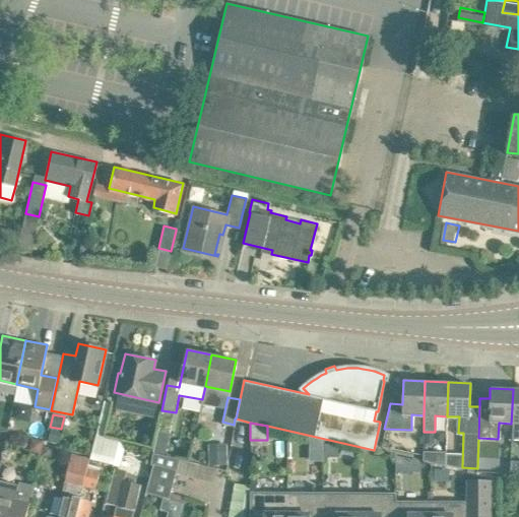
[(50,428),(47,441),(58,444),(61,431),(50,428)]
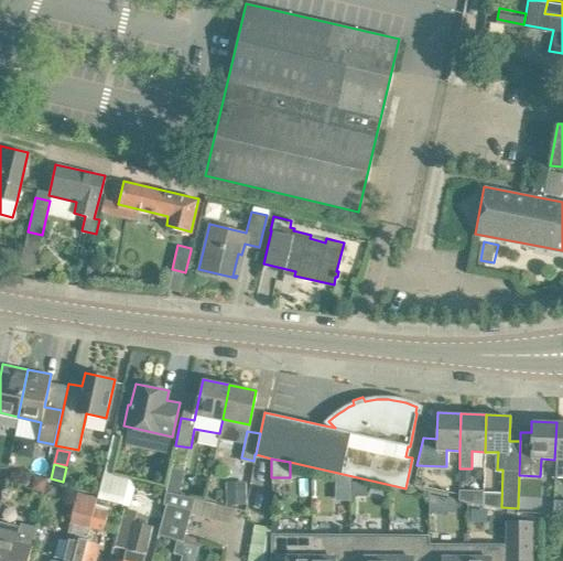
[(459,468),(458,479),(469,479),(471,468),(459,468)]
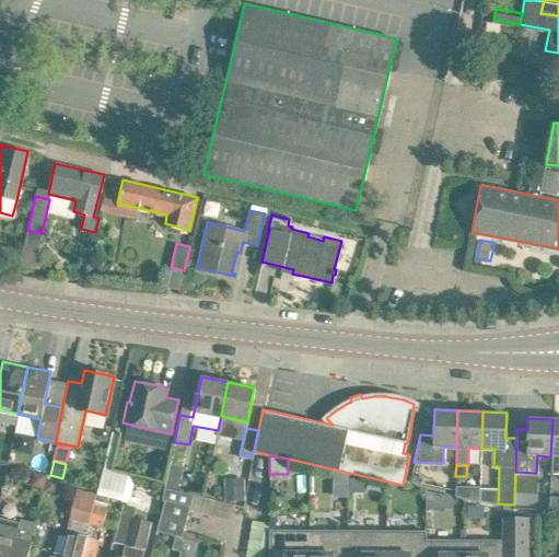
[(101,467),(95,492),(121,499),(127,474),(101,467)]
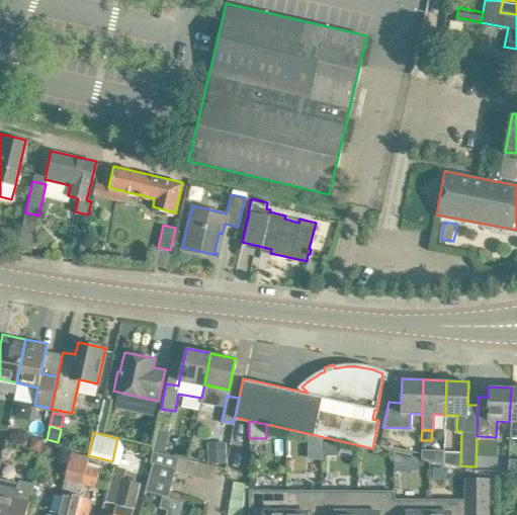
[(143,432),(141,442),(151,444),(153,434),(143,432)]
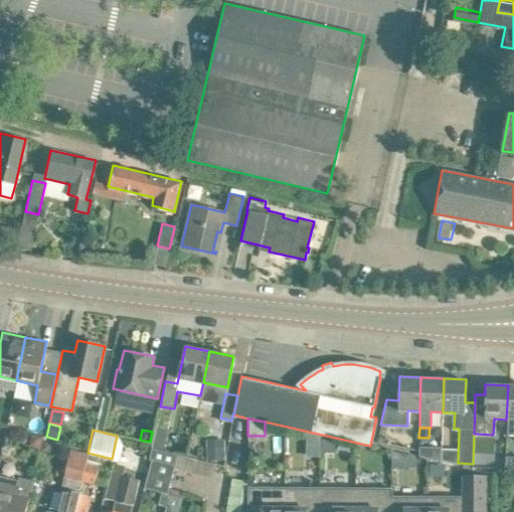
[(30,433),(27,445),(39,448),(42,436),(30,433)]
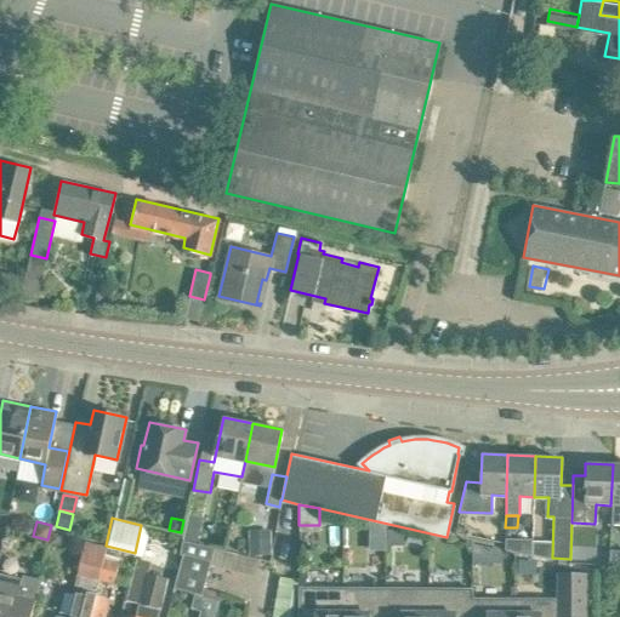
[(148,527),(141,525),(135,553),(142,554),(148,527)]
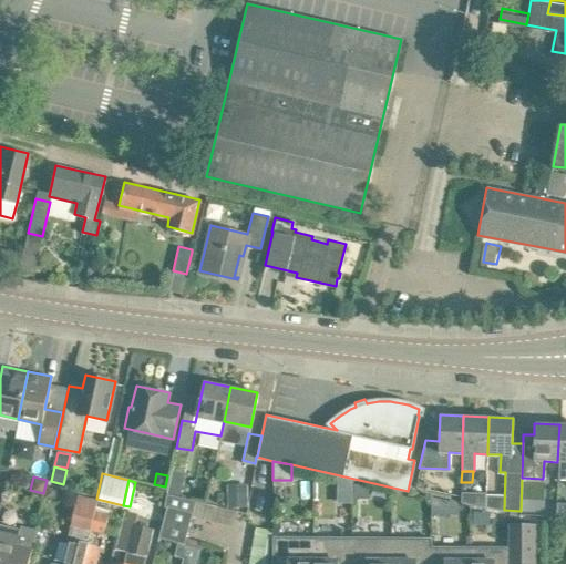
[(168,481),(165,492),(179,495),(182,484),(168,481)]
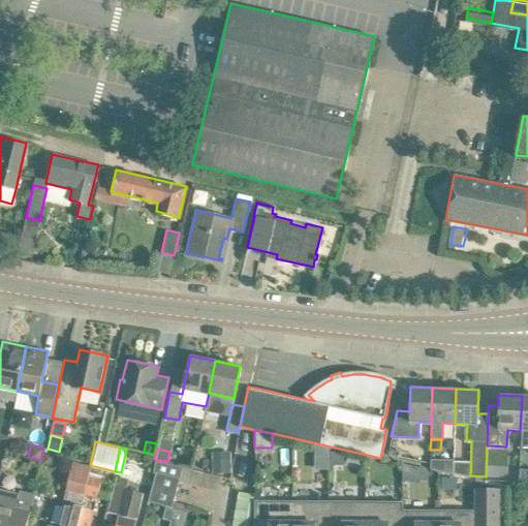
[(342,450),(329,450),(329,462),(342,462),(342,450)]
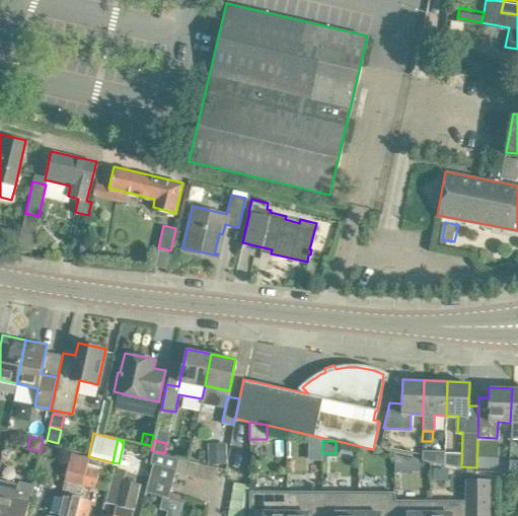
[(44,443),(41,452),(50,454),(53,445),(44,443)]
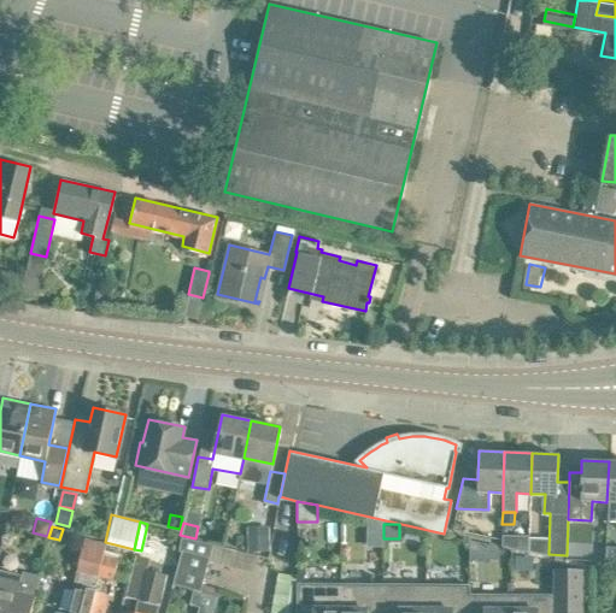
[(267,528),(248,528),(248,548),(268,547),(267,528)]
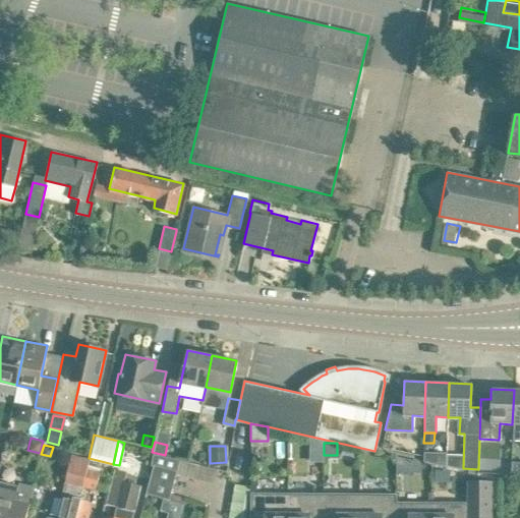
[(168,499),(176,470),(179,458),(165,455),(152,452),(150,464),(153,464),(146,493),(163,497),(168,499)]
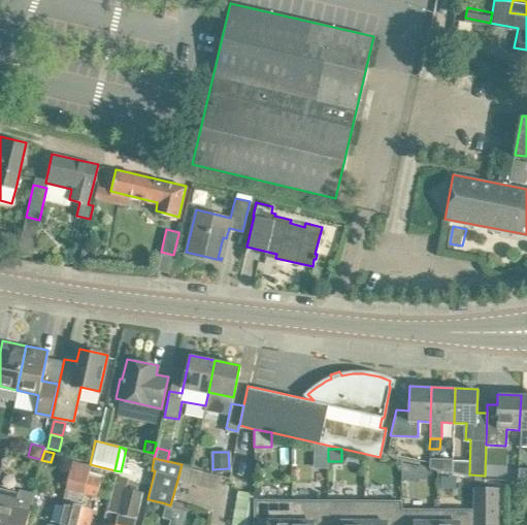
[(84,492),(88,474),(90,465),(72,461),(65,488),(84,492)]
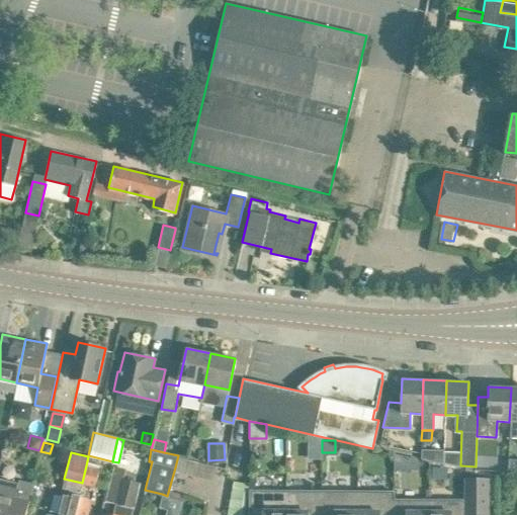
[(94,486),(98,468),(86,465),(82,483),(94,486)]
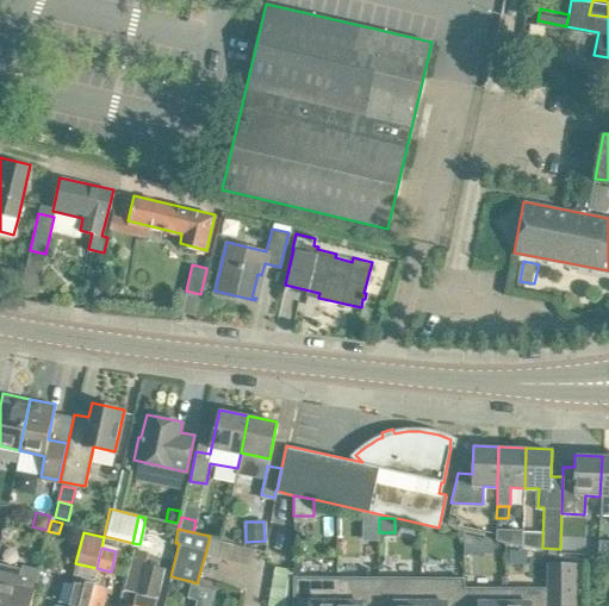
[(597,554),(586,554),(586,567),(597,567),(597,554)]
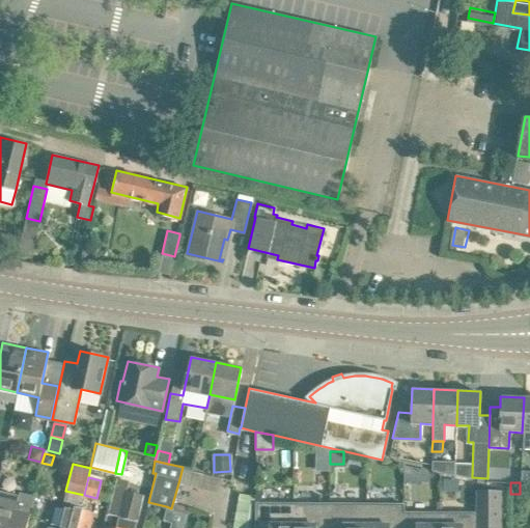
[(133,527),(137,511),(142,494),(114,487),(107,512),(117,515),(114,526),(105,524),(104,527),(133,527)]
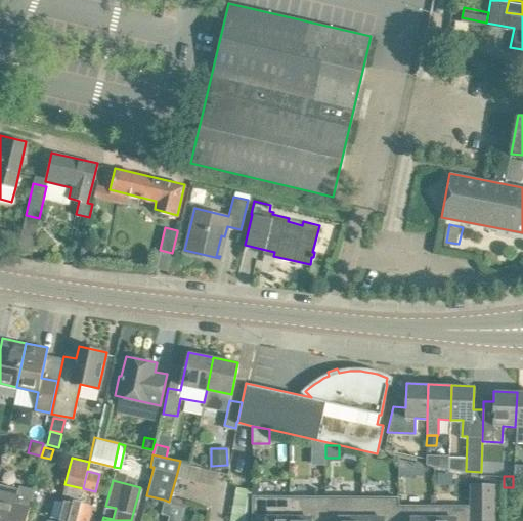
[(470,482),(470,504),(471,504),(470,520),(493,520),(494,483),(470,482)]
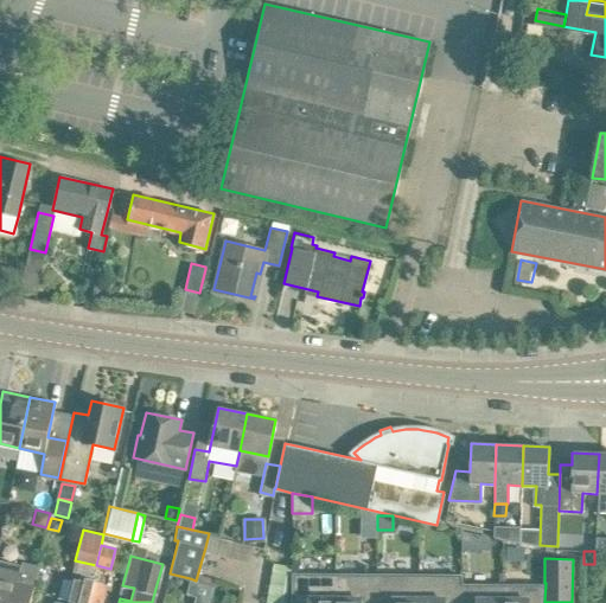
[(29,602),(38,564),(21,560),(20,565),(0,559),(0,602),(29,602)]
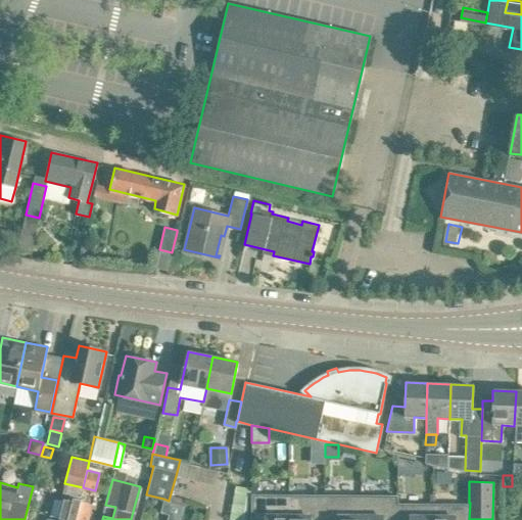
[(235,484),(229,519),(234,519),(244,519),(251,487),(235,484)]
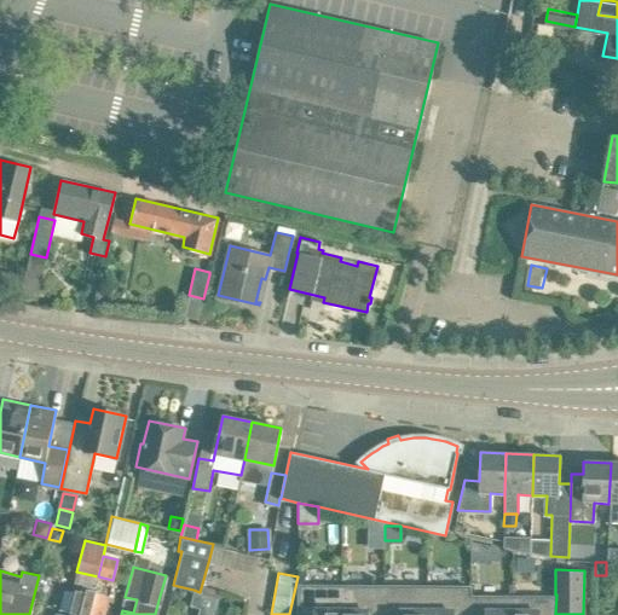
[(340,614),(341,584),(298,584),(296,614),(340,614)]
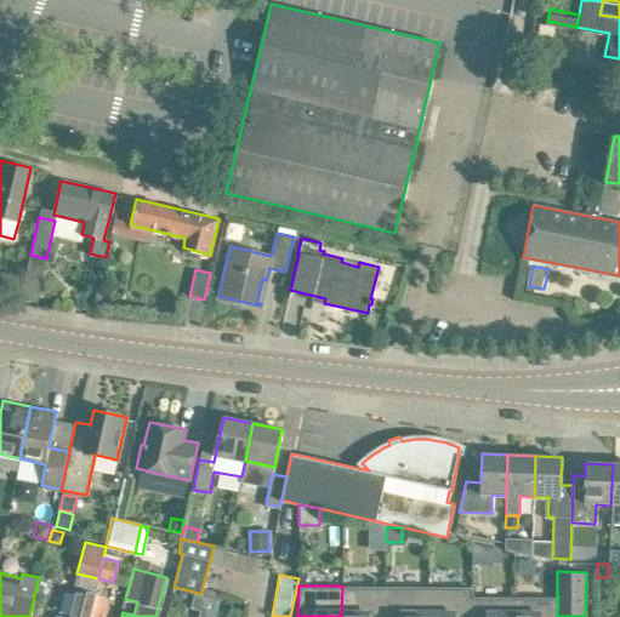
[(385,616),(385,587),(342,586),(341,616),(385,616)]
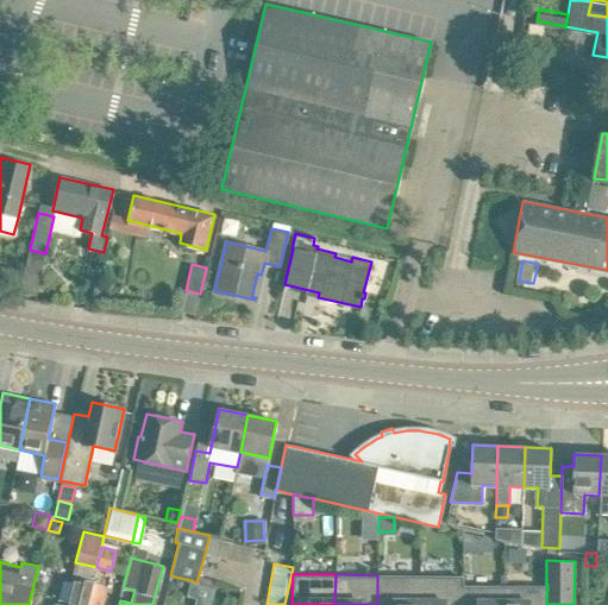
[(419,604),(420,575),(377,575),(377,604),(419,604)]
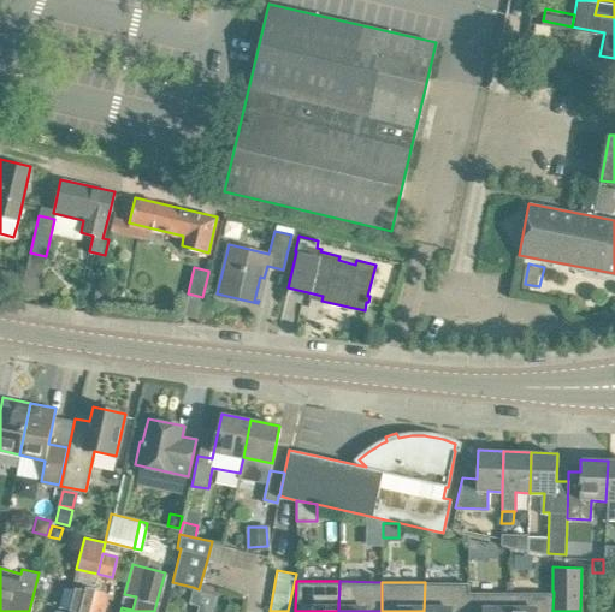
[(466,611),(467,582),(425,582),(424,611),(466,611)]
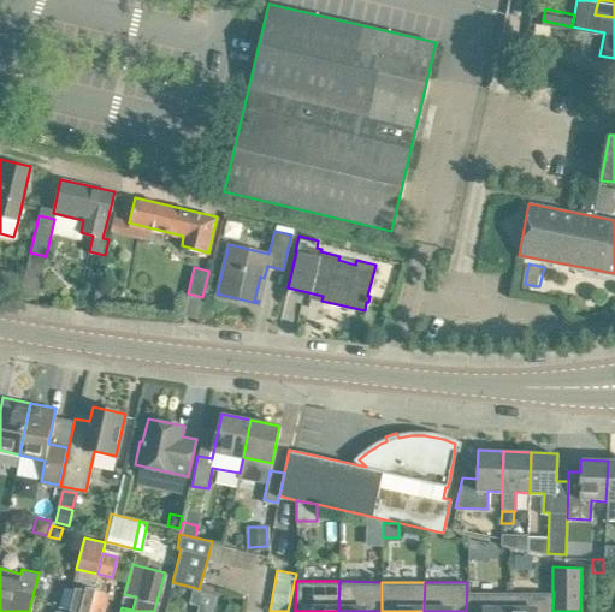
[(509,611),(509,592),(468,592),(468,582),(467,582),(466,611),(509,611)]
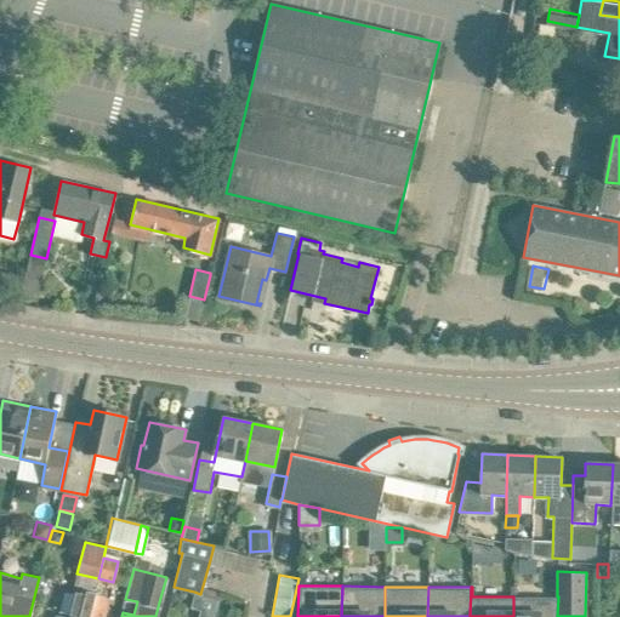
[(90,616),(96,593),(75,588),(68,616),(58,615),(57,616),(90,616)]
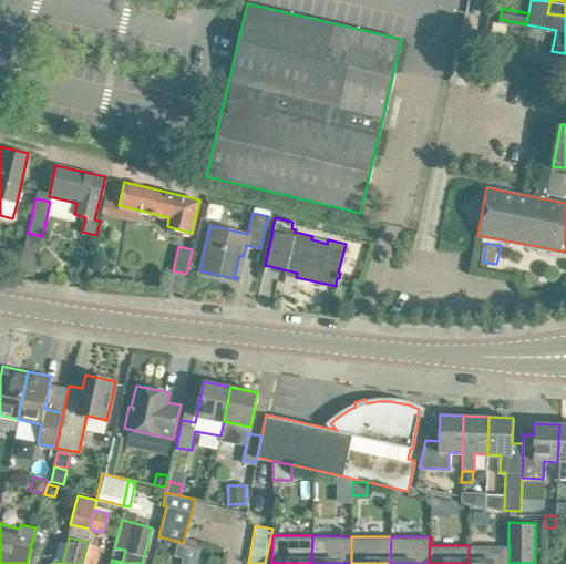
[(183,543),(177,541),(174,555),(183,557),(179,563),(194,563),(198,547),(183,543)]
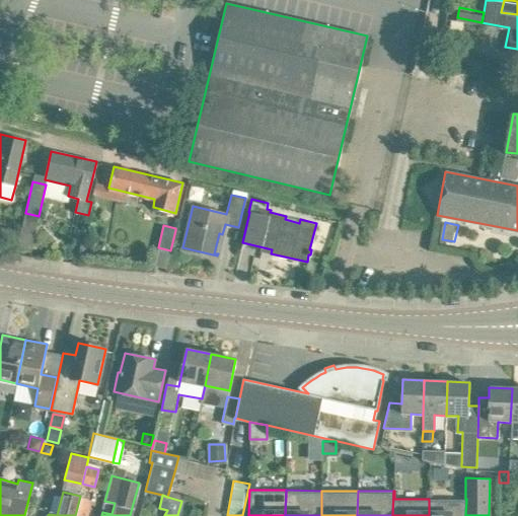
[(86,515),(90,499),(80,496),(75,515),(86,515)]
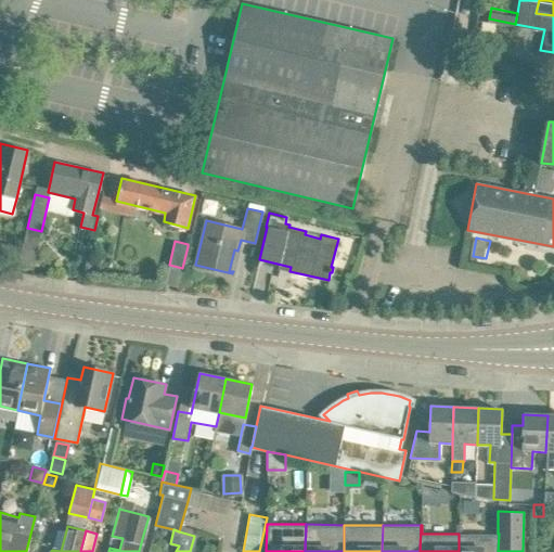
[(498,551),(499,534),(498,534),(459,534),(459,551),(498,551)]
